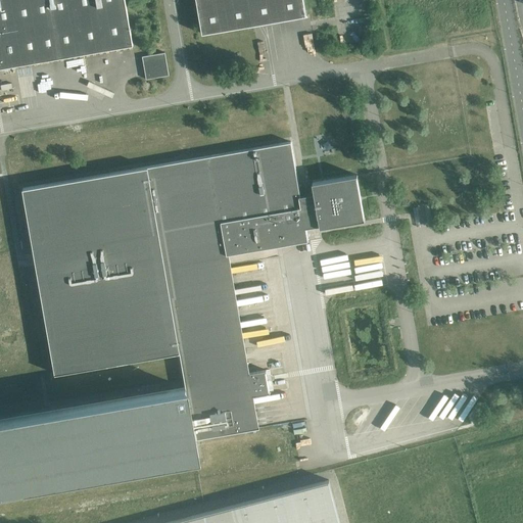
[(125,0),(0,0),(0,68),(133,46),(125,0)]
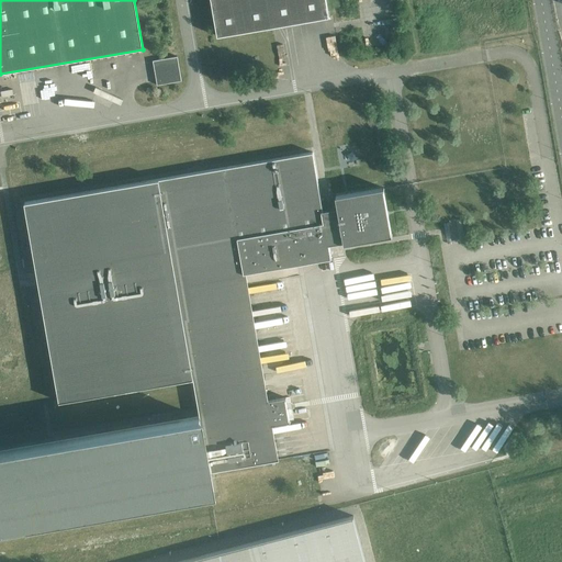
[(329,17),(326,0),(211,0),(217,36),(272,26),(329,17)]
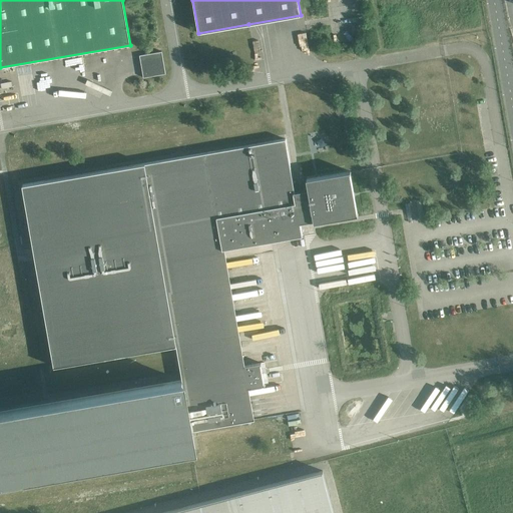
[(165,74),(162,51),(139,55),(143,77),(165,74)]
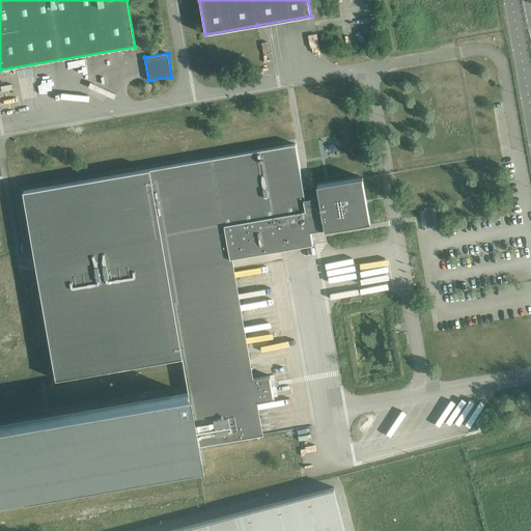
[(251,379),(230,258),(313,244),(310,231),(325,228),(325,230),(370,222),(370,221),(362,178),(363,178),(363,177),(317,186),(319,196),(305,199),(296,143),(24,191),(56,380),(183,357),(189,394),(0,426),(0,499),(201,465),(198,446),(261,435),(255,401),(274,398),(271,375),(251,379)]
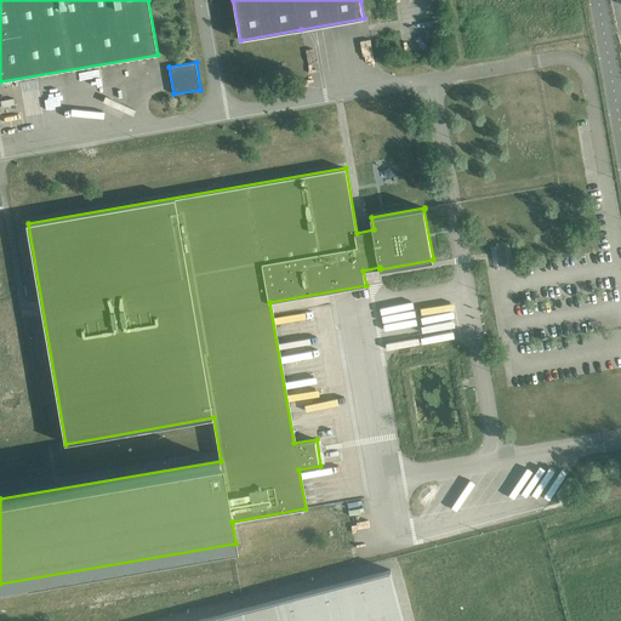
[(404,620),(391,570),(194,620),(404,620)]
